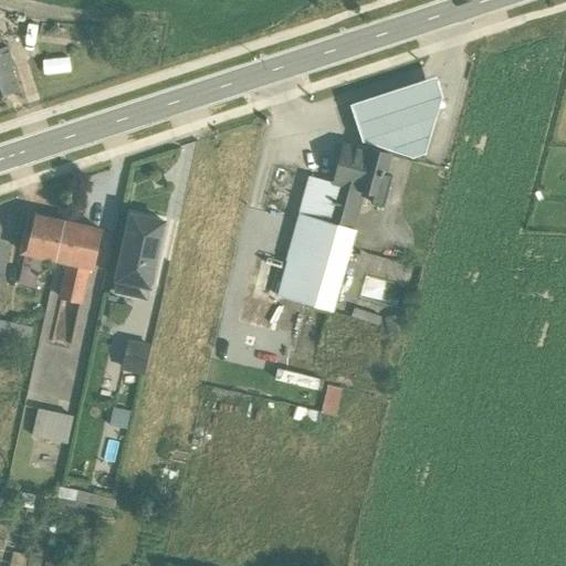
[(1,50),(0,45),(0,95),(17,90),(9,67),(12,65),(7,48),(1,50)]
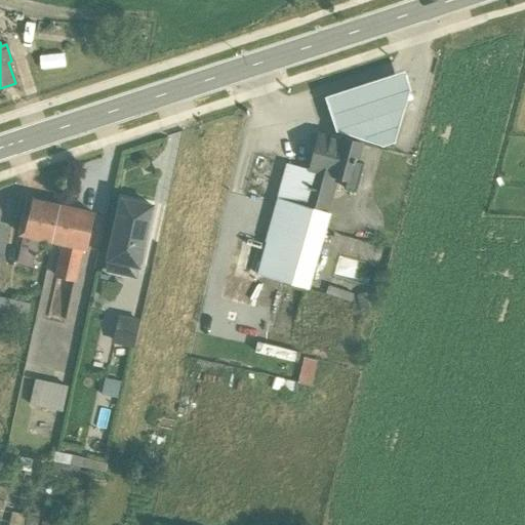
[(41,55),(43,70),(63,68),(61,53),(41,55)]
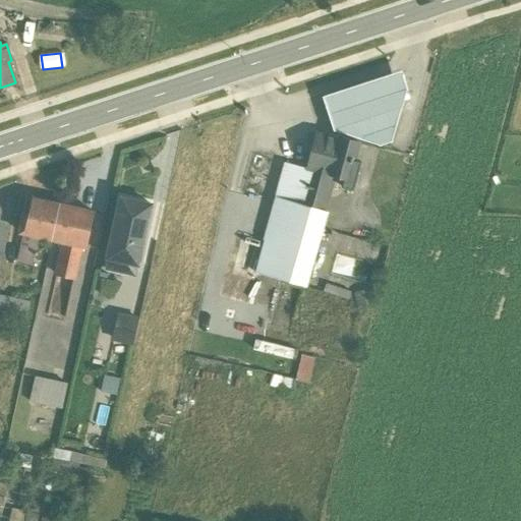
[(400,66),(320,92),(333,123),(377,138),(390,135),(404,83),(400,66)]
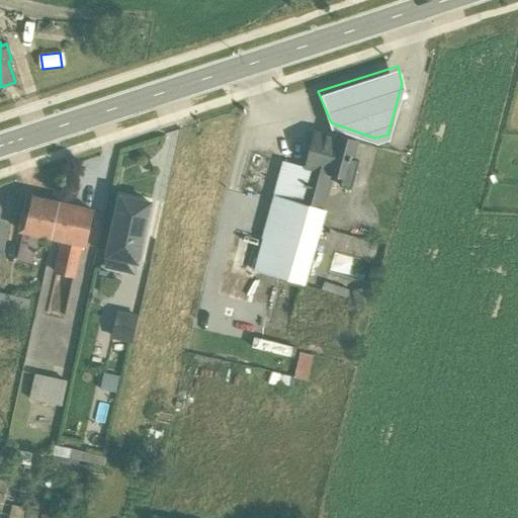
[(345,180),(355,142),(338,138),(337,140),(315,134),(305,167),(281,162),(251,271),(305,285),(333,178),(345,180)]
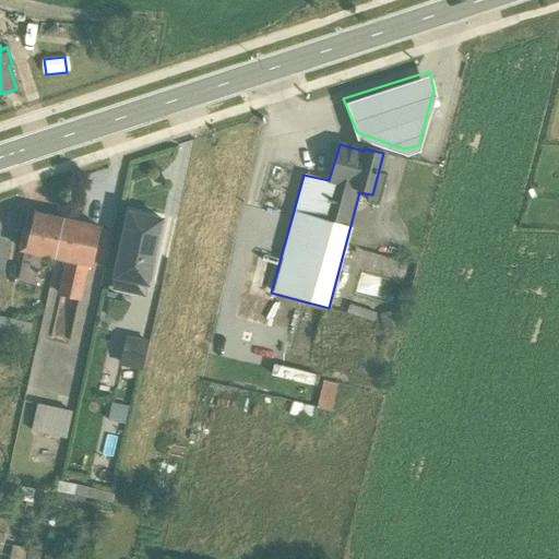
[(161,219),(129,213),(111,289),(143,297),(161,219)]
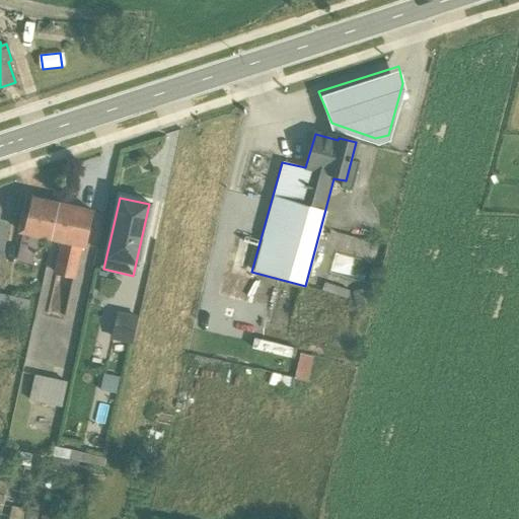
[(51,240),(59,204),(32,199),(28,215),(23,214),(18,234),(21,235),(16,263),(31,266),(36,238),(51,240)]
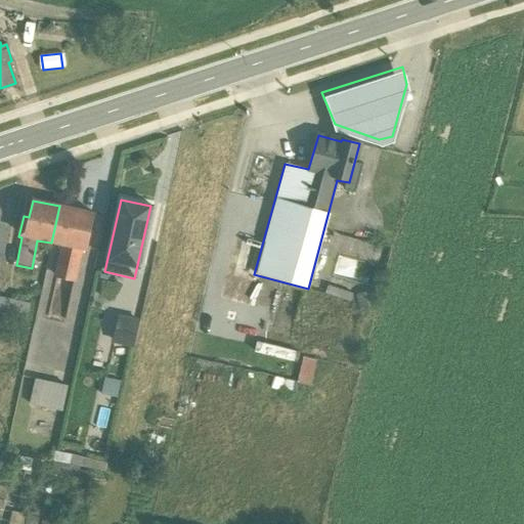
[(54,277),(76,281),(83,250),(84,250),(92,214),(59,206),(51,243),(60,246),(54,277)]
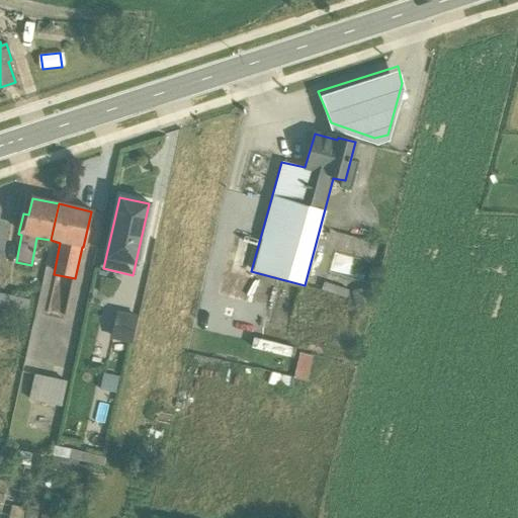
[(336,233),(332,252),(369,259),(373,240),(336,233)]
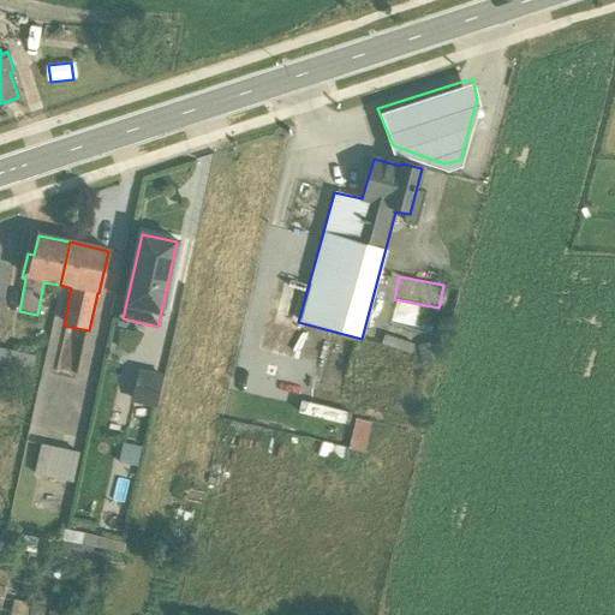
[(413,345),(383,335),(381,345),(411,354),(413,345)]
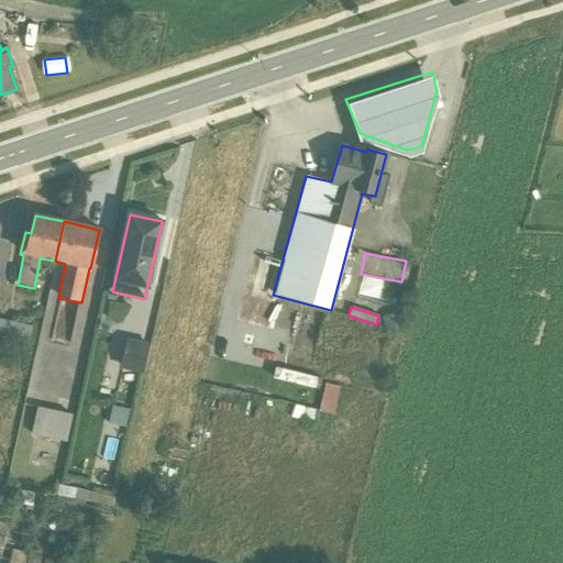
[(385,331),(404,327),(400,312),(382,317),(385,331)]
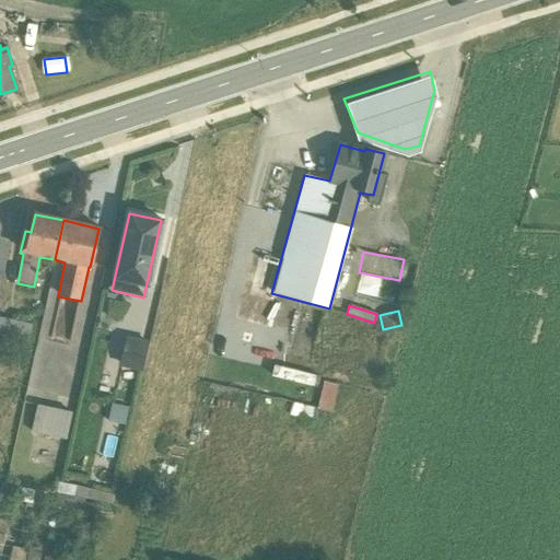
[(0,317),(0,338),(26,345),(31,325),(0,317)]
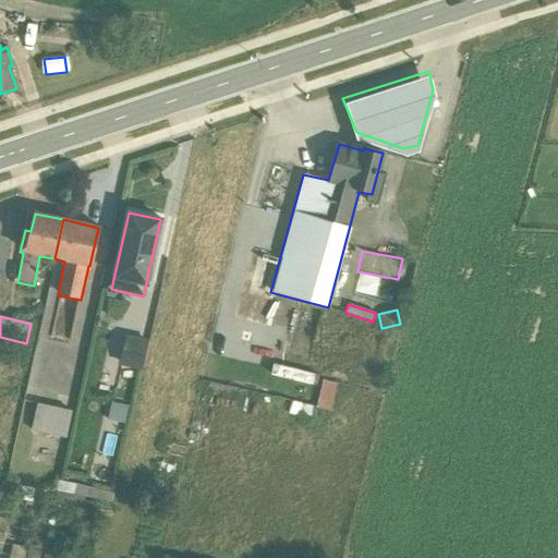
[(142,371),(148,340),(125,335),(118,365),(142,371)]
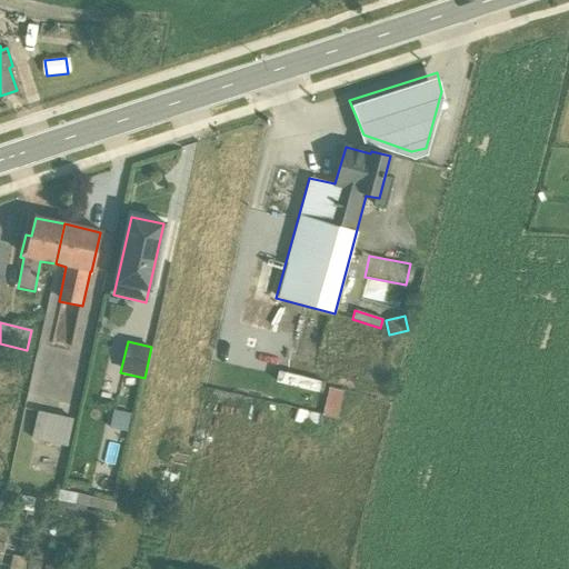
[(321,415),(337,418),(343,389),(327,386),(321,415)]
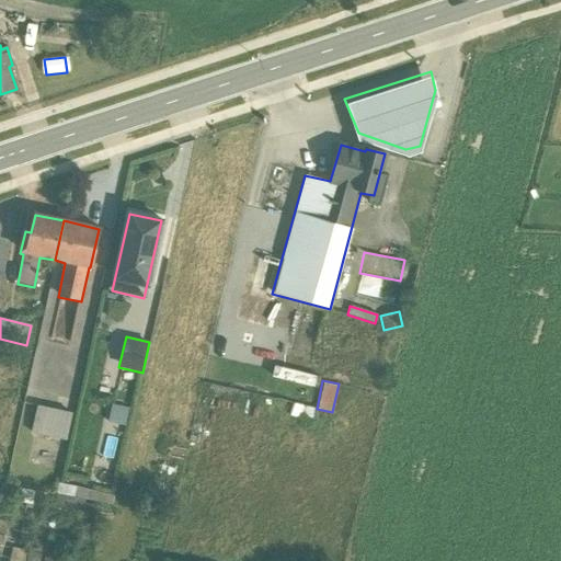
[(71,413),(37,405),(32,433),(65,441),(71,413)]
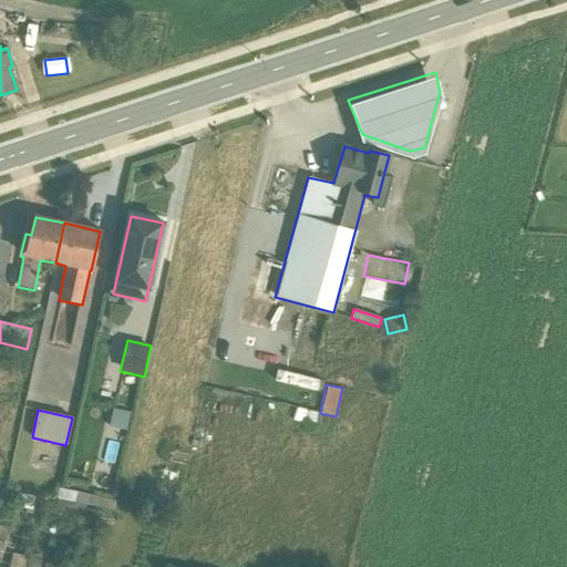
[(129,413),(112,410),(109,425),(125,430),(129,413)]
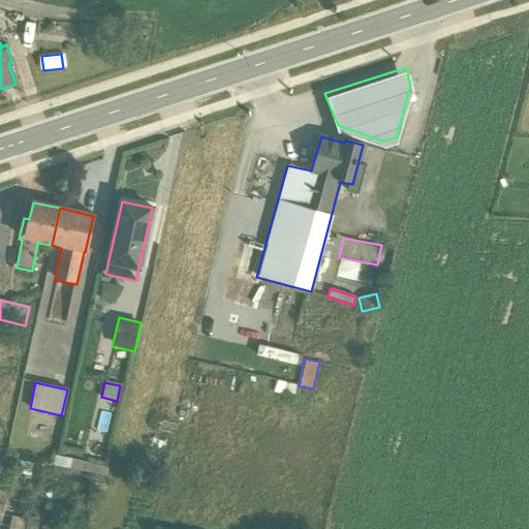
[(53,465),(105,475),(106,467),(55,456),(53,464),(53,465)]
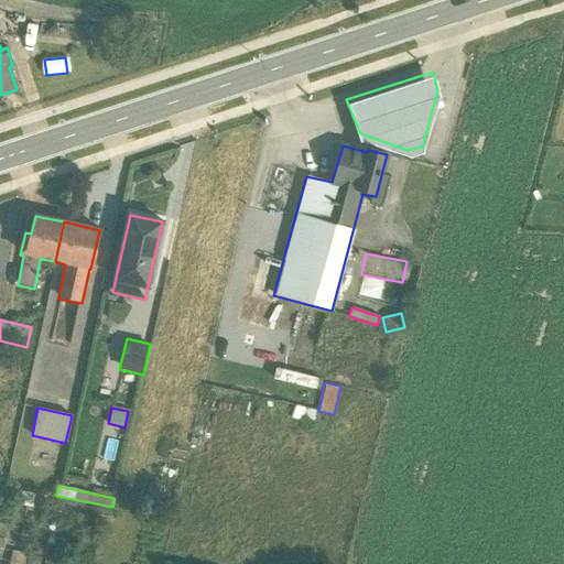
[(56,497),(54,510),(55,510),(54,518),(67,520),(68,514),(83,518),(85,502),(56,497)]
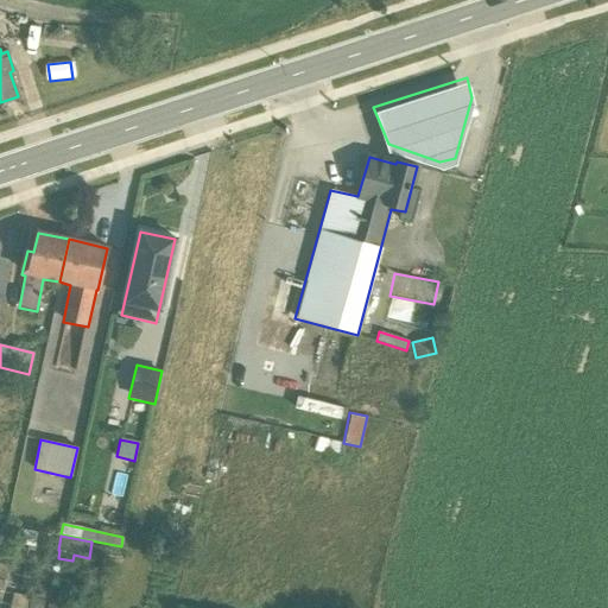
[(44,597),(55,551),(45,549),(36,596),(44,597)]
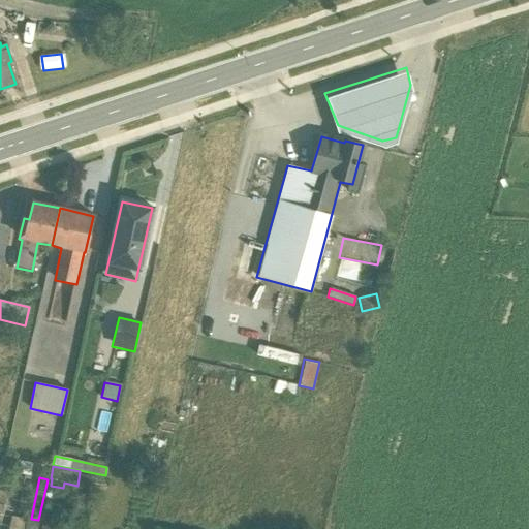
[(62,509),(53,507),(49,525),(59,527),(62,509)]
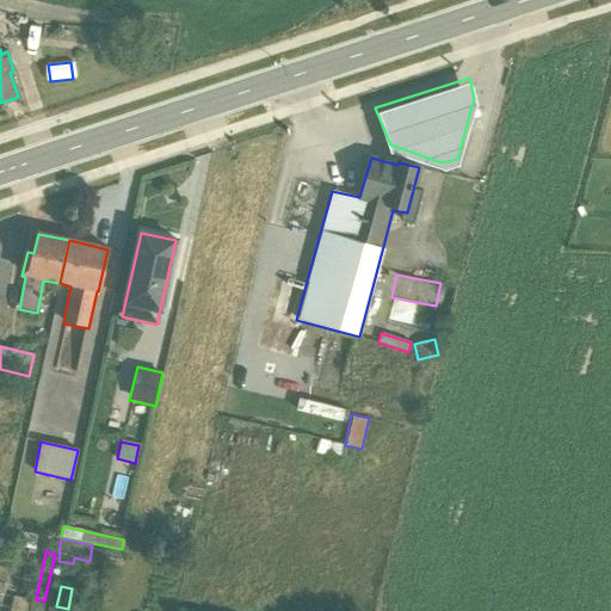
[(41,610),(43,604),(12,597),(8,610),(41,610)]
